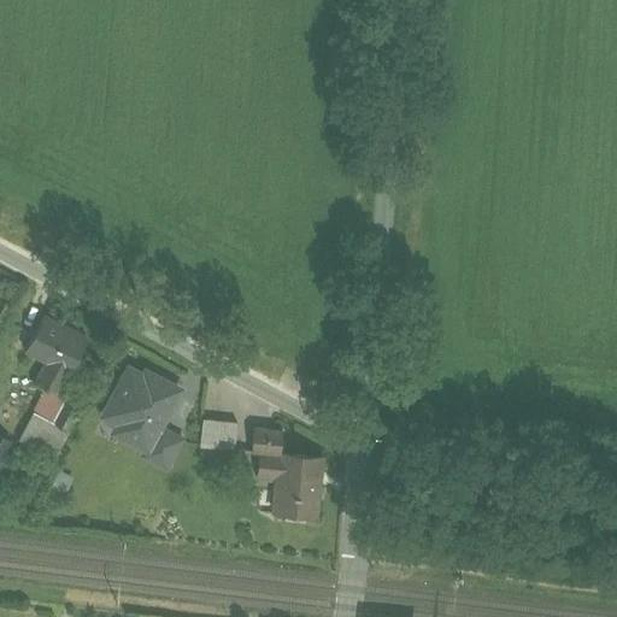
[(92,339),(48,316),(29,352),(48,362),(39,378),(65,392),(92,339)]
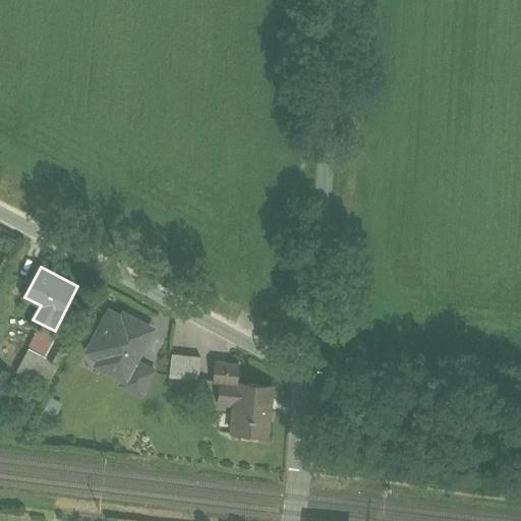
[(125,308),(123,313),(110,306),(84,352),(97,359),(94,364),(123,381),(120,385),(143,398),(159,370),(140,360),(159,328),(125,308)]
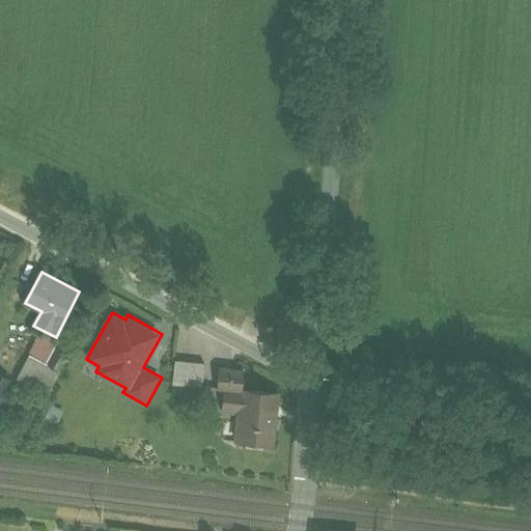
[(30,356),(47,364),(59,343),(43,334),(30,356)]
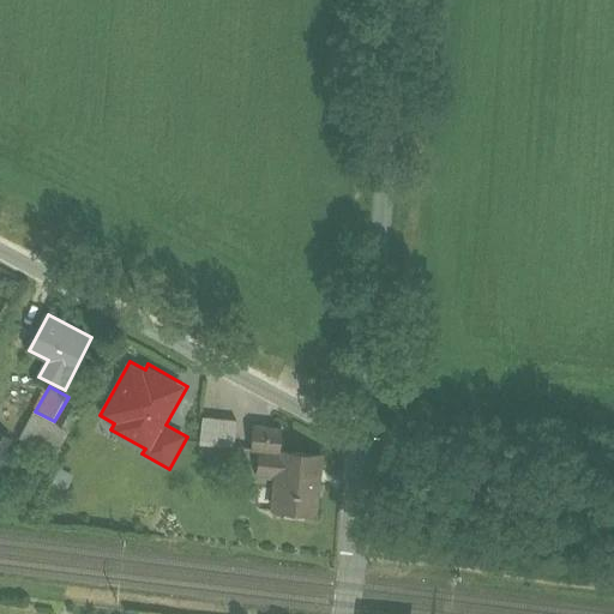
[(26,419),(38,396),(30,391),(18,414),(26,419)]
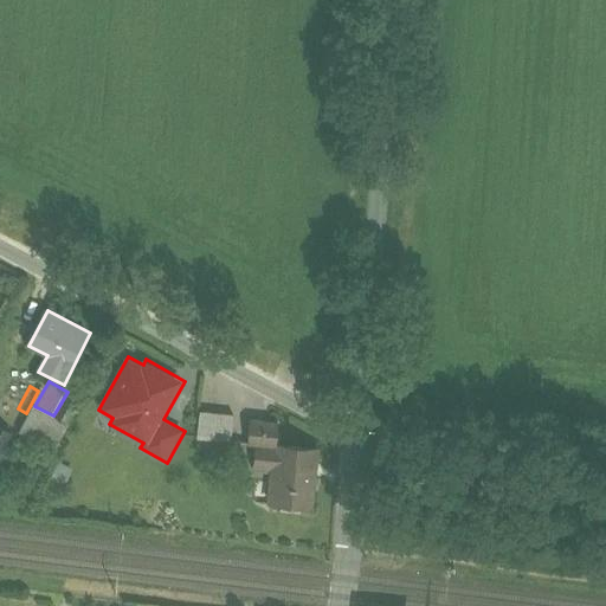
[(68,392),(53,416),(64,421),(79,393),(69,387),(68,392)]
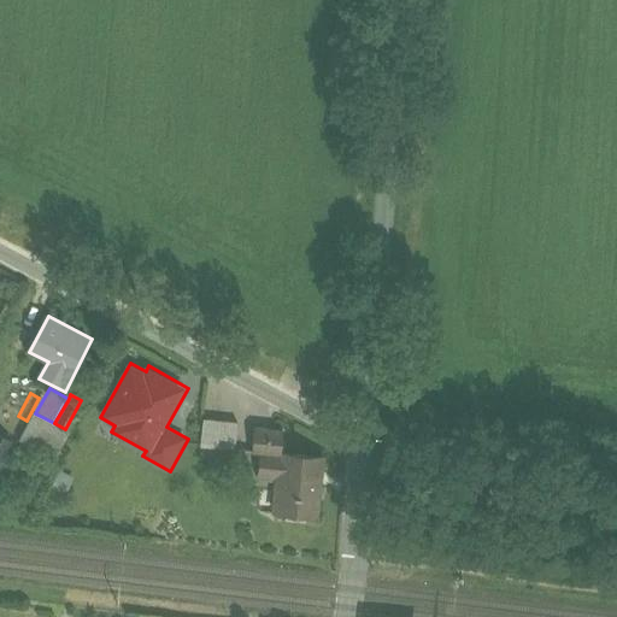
[(54,423),(35,413),(22,439),(58,458),(62,452),(72,433),(65,429),(54,423)]
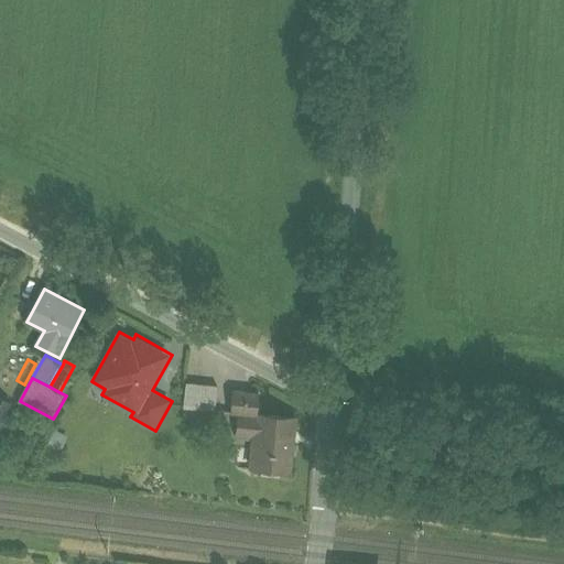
[(217,411),(219,387),(186,383),(184,407),(217,411)]
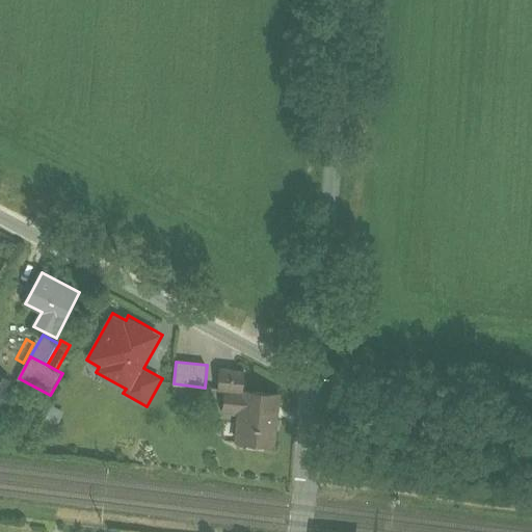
[(225,391),(246,393),(247,371),(219,368),(217,390),(225,391)]
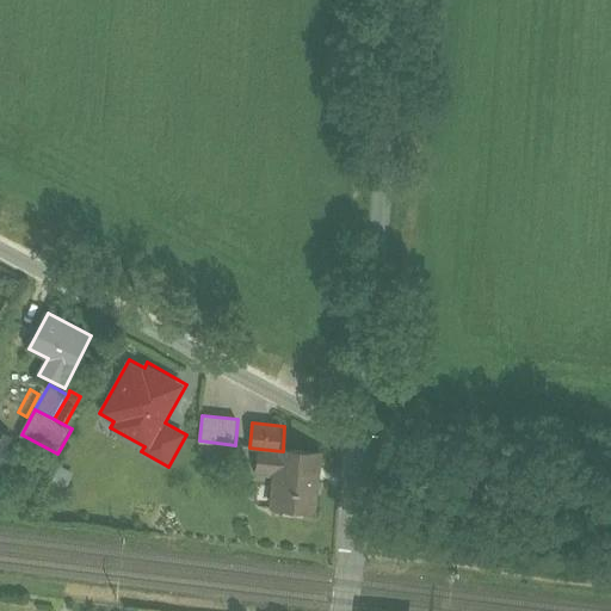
[(23,445),(0,433),(0,473),(6,476),(23,445)]
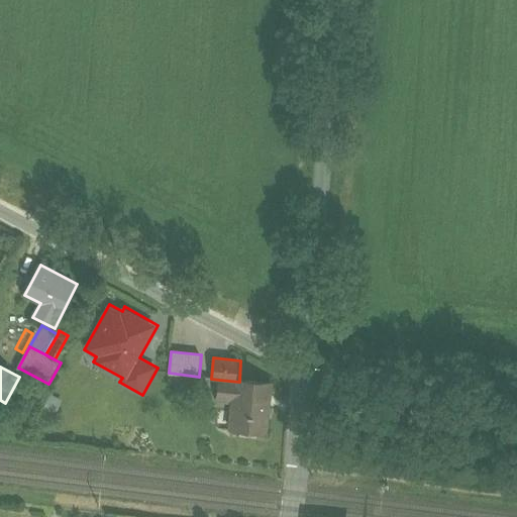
[(269,432),(273,384),(239,382),(219,380),(218,398),(233,399),(231,429),(269,432)]
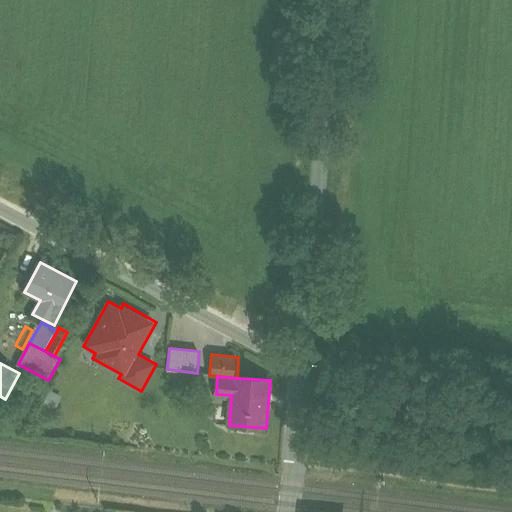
All buildings are outlined.
